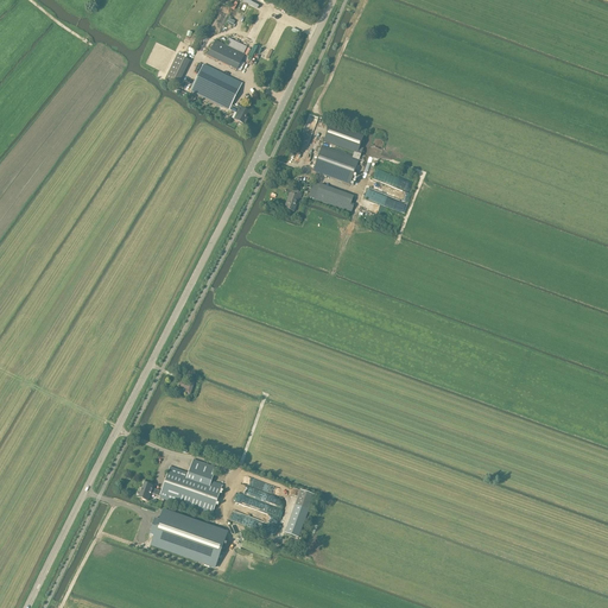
[(245,56),(227,46),(215,40),(208,57),(238,71),(245,56)]
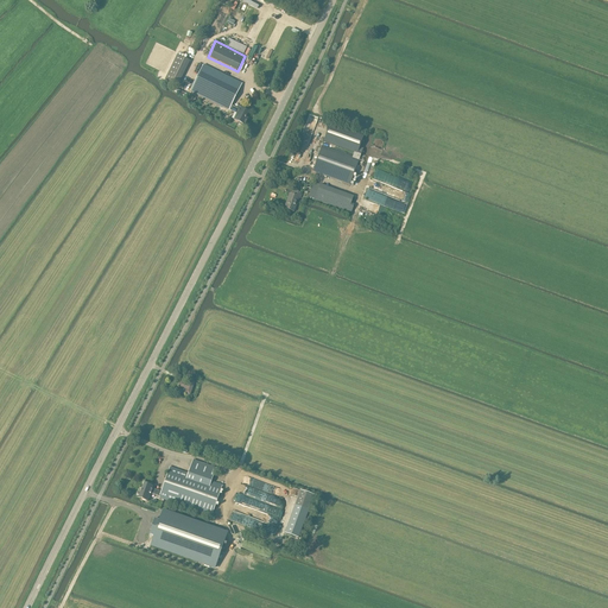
[(230,40),(227,46),(245,56),(248,49),(230,40)]
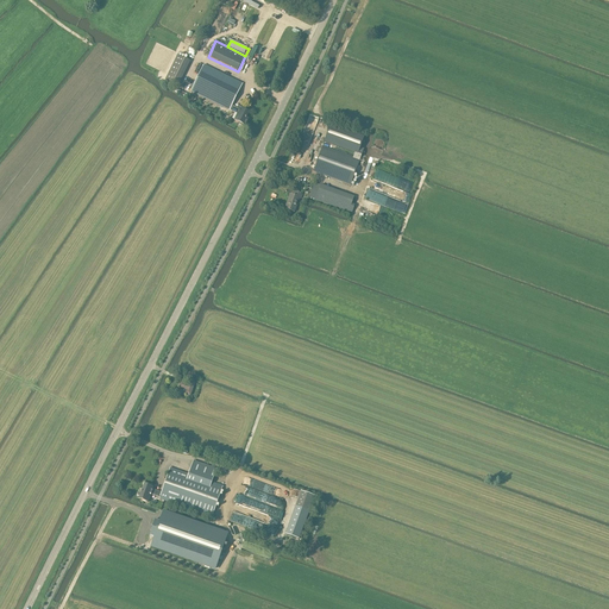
[(176,55),(165,80),(179,86),(189,61),(176,55)]
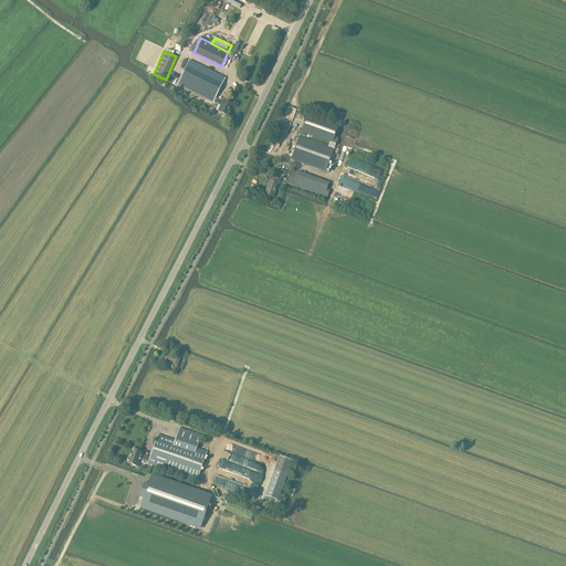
[(213,103),(216,98),(226,77),(189,60),(177,86),(212,104),(213,103)]
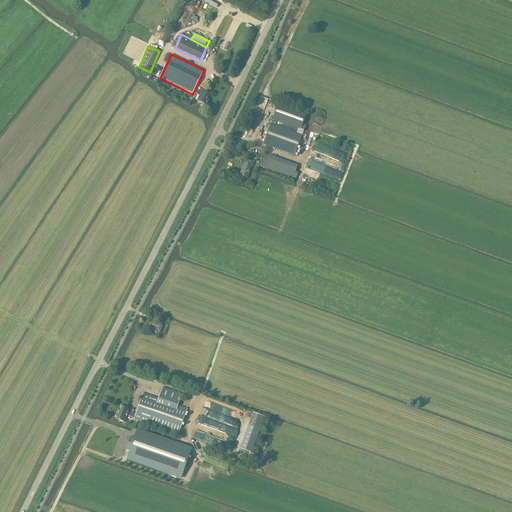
[(195,89),(193,93),(200,96),(197,102),(201,103),(201,104),(201,105),(203,106),(204,106),(205,105),(205,106),(208,100),(206,99),(208,95),(207,94),(208,93),(201,89),(200,91),(195,89)]
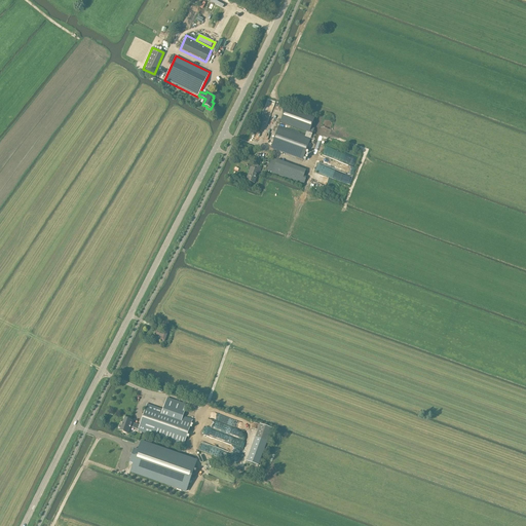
[(272,113),(275,102),(266,100),(264,111),(272,113)]
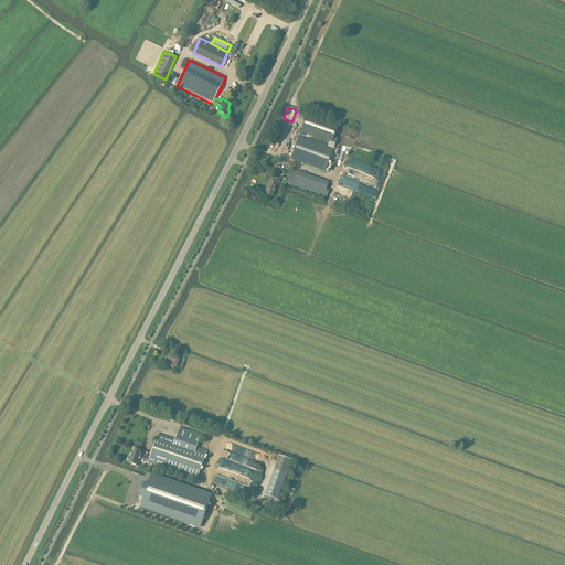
[(332,144),(334,137),(338,127),(307,116),(300,132),(329,142),(332,144)]
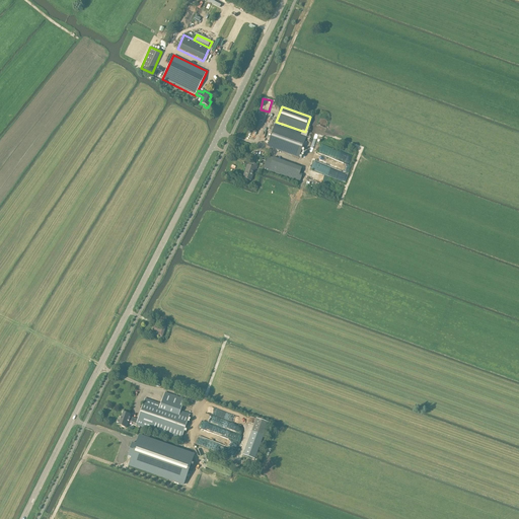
[(299,158),(303,146),(307,136),(301,134),(275,125),(267,147),(299,158)]
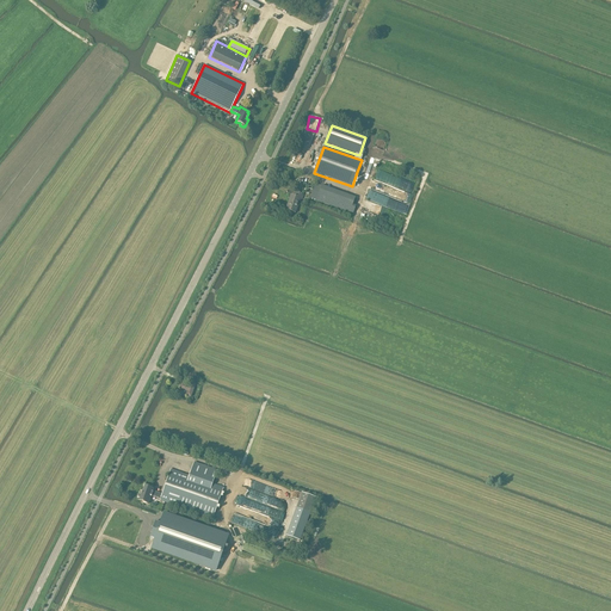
[(356,154),(355,158),(362,160),(365,149),(362,148),(359,155),(356,154)]
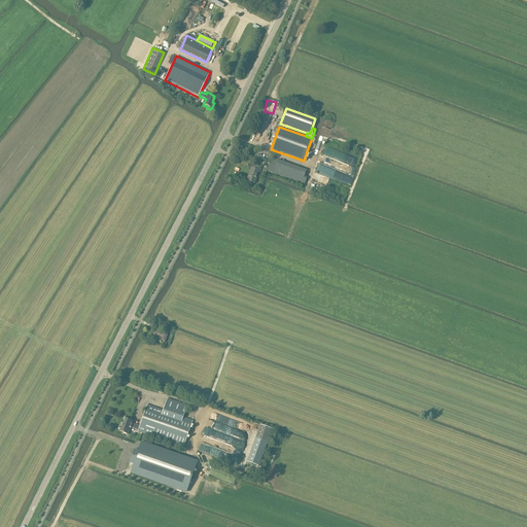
[(338,170),(318,164),(313,181),(330,187),(332,178),(351,184),(356,168),(354,167),(357,157),(325,148),(323,155),(341,161),(338,170)]
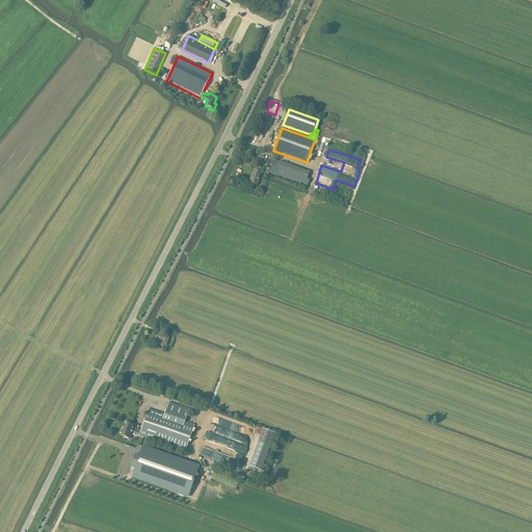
[(307,179),(309,171),(281,162),(278,169),(283,170),(281,176),(308,185),(310,179),(307,179)]
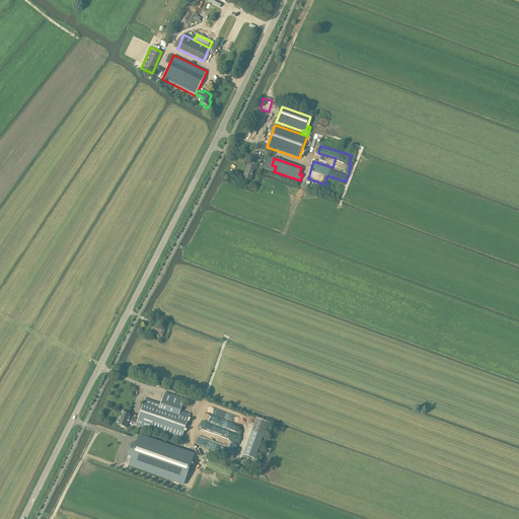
[(251,163),(249,167),(247,166),(242,178),(250,181),(254,168),(255,169),(257,165),(251,163)]
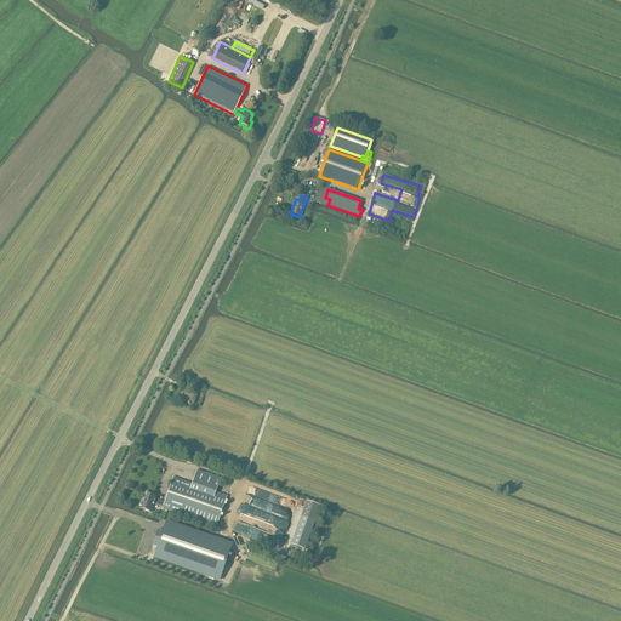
[(184,391),(183,396),(191,398),(189,402),(194,404),(198,391),(193,389),(192,393),(184,391)]
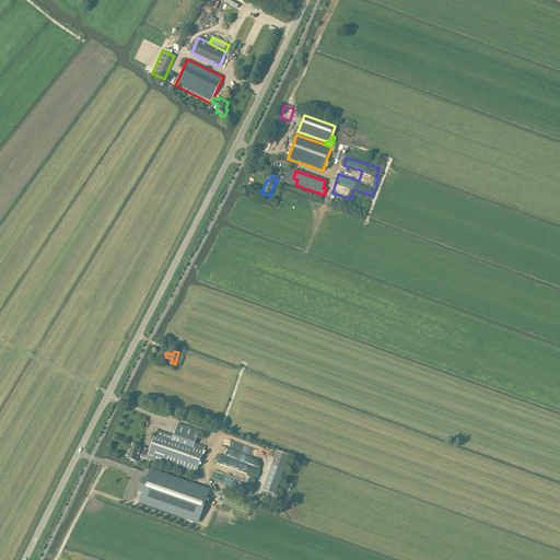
[(147,459),(195,476),(205,447),(195,443),(199,431),(177,423),(173,436),(156,430),(149,453),(147,458),(147,459)]
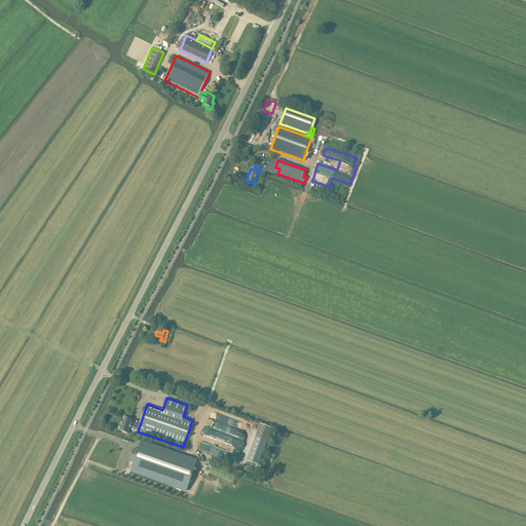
[(138,430),(140,425),(132,423),(132,421),(124,419),(122,425),(120,424),(118,430),(127,434),(129,427),(138,430)]
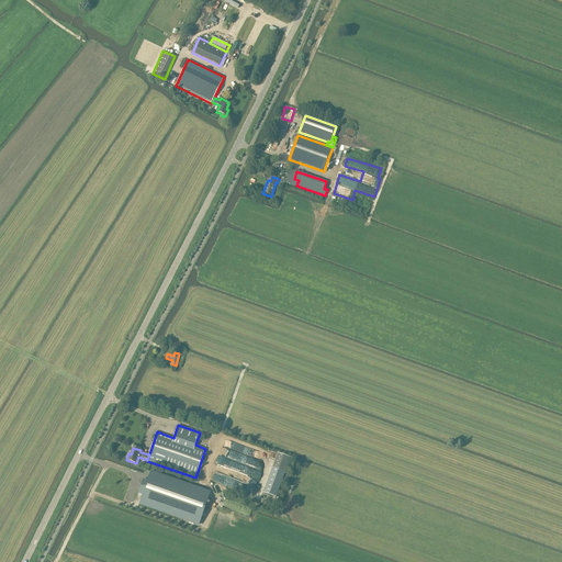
[(253,494),(263,461),(226,449),(224,457),(222,456),(216,473),(224,475),(221,484),(253,494)]
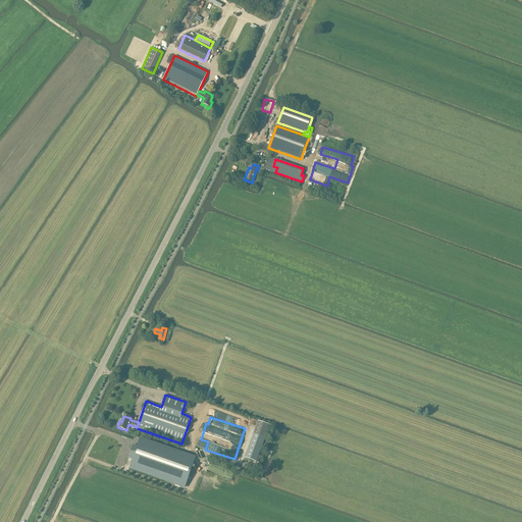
[(258,421),(253,434),(245,459),(256,463),(269,426),(258,421)]
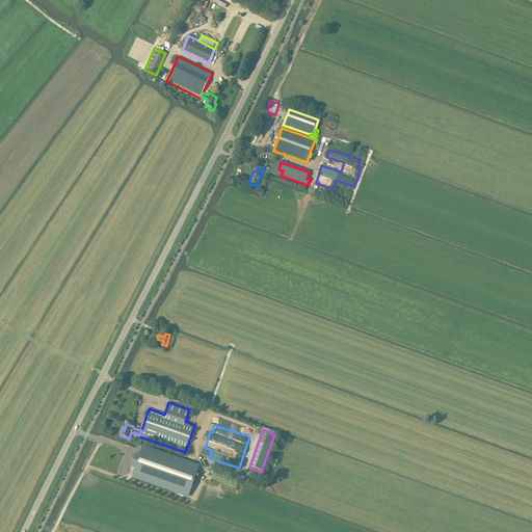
[(200,466),(142,446),(139,455),(135,454),(131,468),(134,469),(131,478),(188,498),(200,466)]
